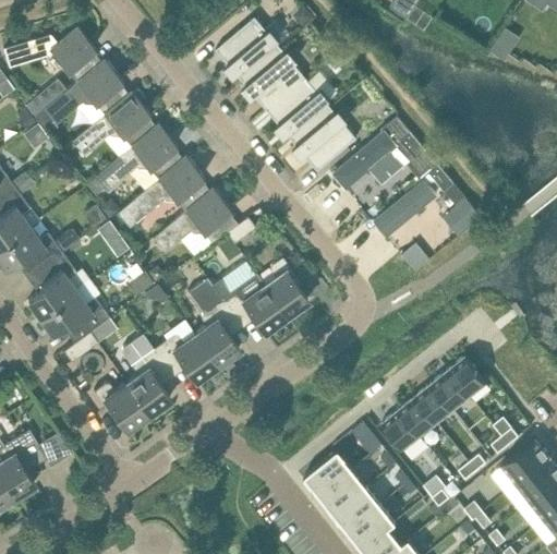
[(392,3),(389,9),(406,20),(418,0),(395,0),(394,3),(392,3)]
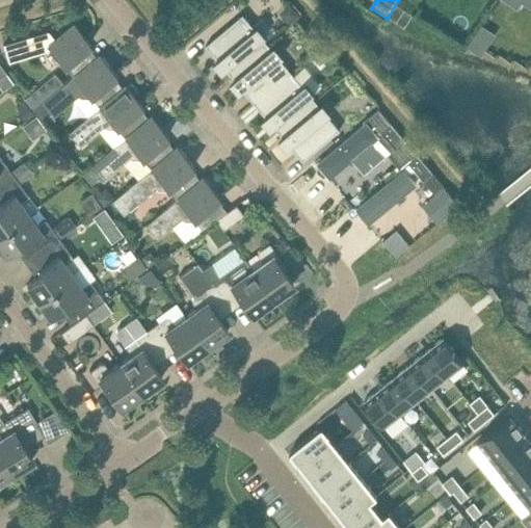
[(500,0),(499,1),(514,11),(522,0),(500,0)]
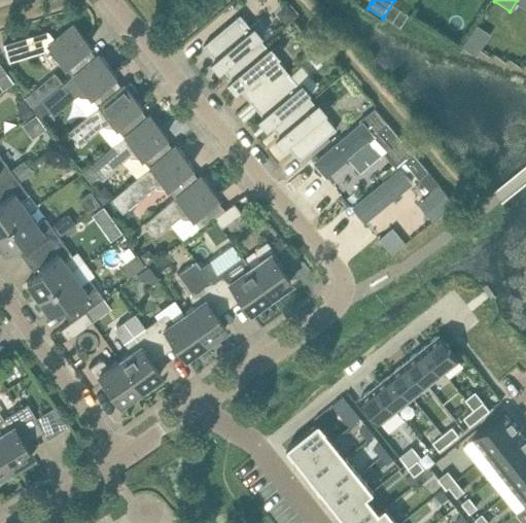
[(294,19),(286,7),(275,16),(284,27),(294,19)]
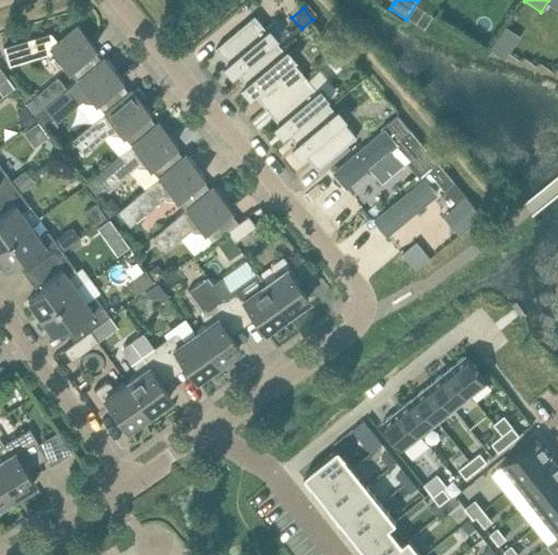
[(215,51),(241,82),(280,48),(254,19),(215,51)]
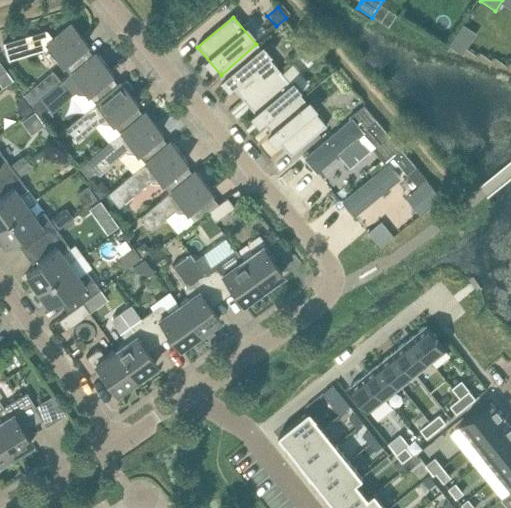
[(30,109),(30,110),(95,55),(94,55),(77,69),(69,60),(86,45),(70,25),(51,41),(45,33),(2,46),(7,63),(47,51),(69,76),(40,100),(39,101),(30,109)]
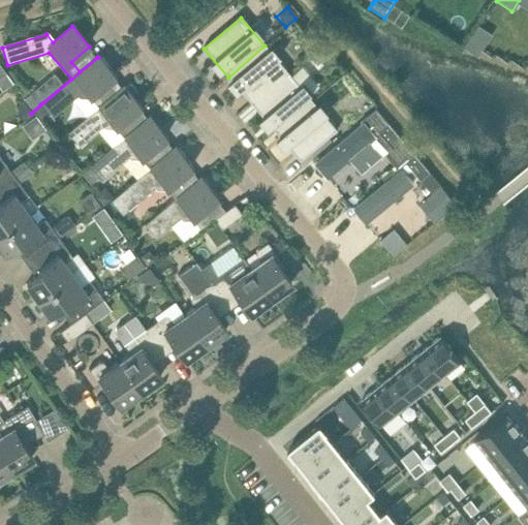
[(470,42),(465,52),(478,60),(485,52),(470,42)]
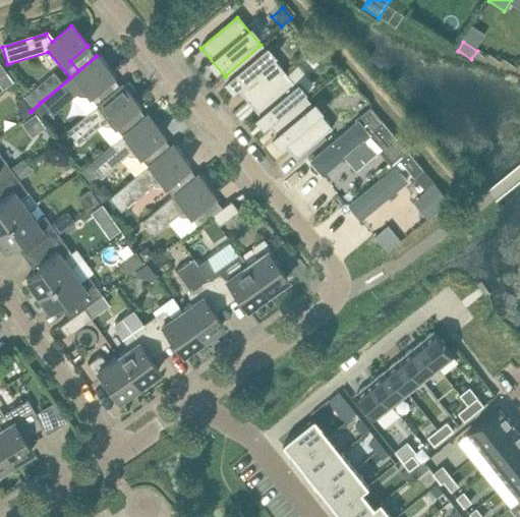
[(225,76),(248,104),(285,73),(261,45),(225,76)]
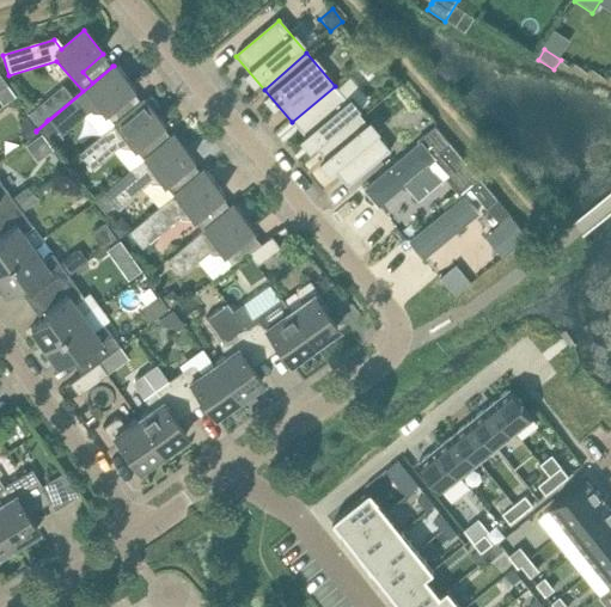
[(371,79),(383,68),(373,56),(356,71),(362,78),(371,79)]
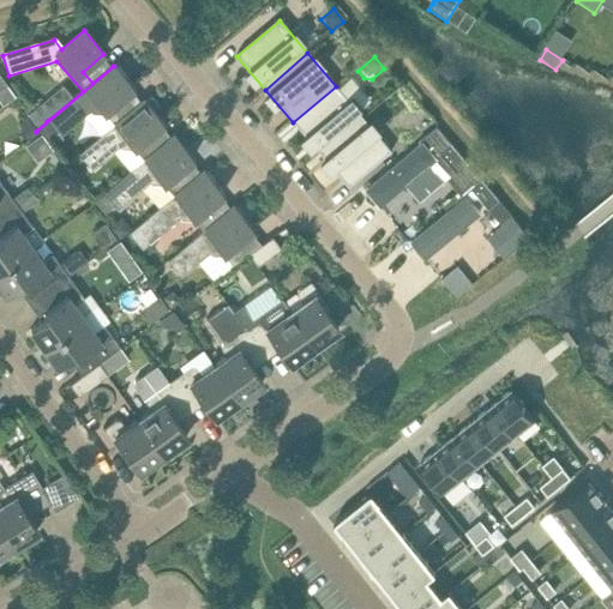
[(61,138),(89,114),(91,116),(100,118),(102,115),(113,127),(64,169),(144,102),(143,101),(122,119),(113,107),(133,90),(114,66),(36,132),(46,144),(58,134),(61,138)]
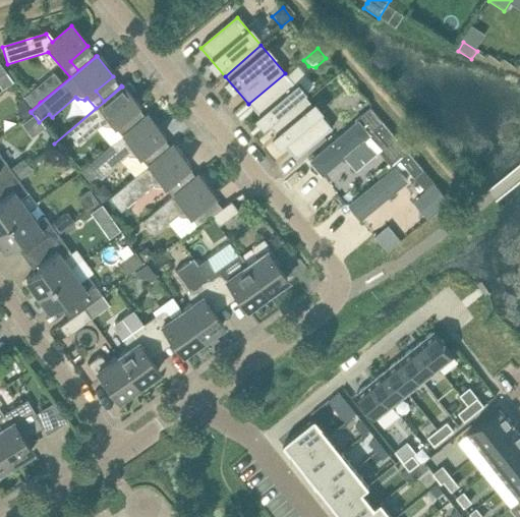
[(285,73),(248,104),(272,132),(308,102),(285,73)]
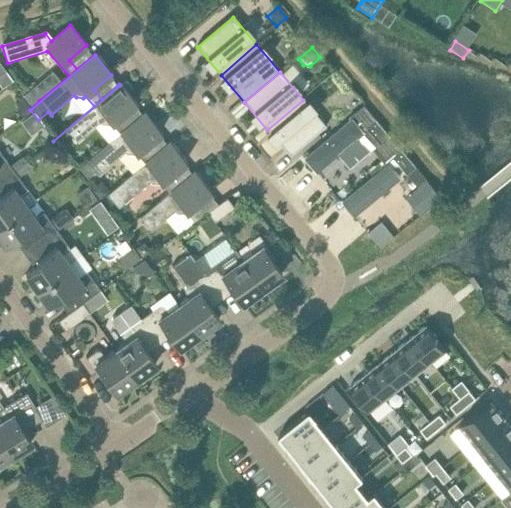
[(3,76),(0,78),(0,91),(9,85),(3,76)]
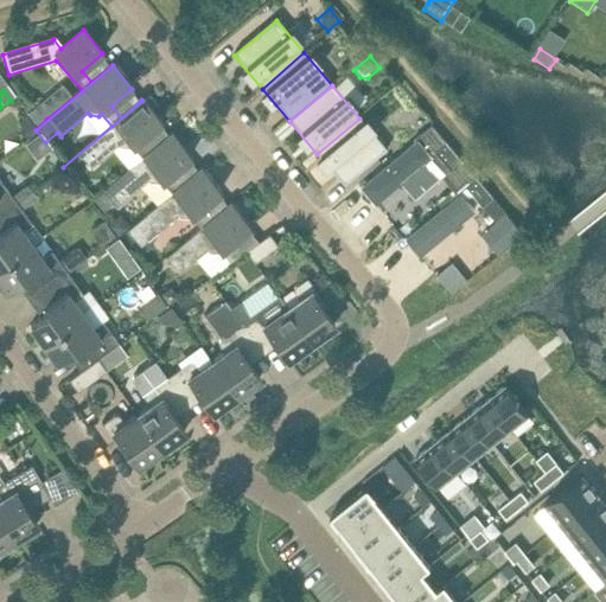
[(151,152),(140,141),(161,123),(142,101),(63,167),(70,177),(83,165),(89,172),(114,151),(133,152),(140,161),(93,202),(172,135),(171,135),(151,152)]
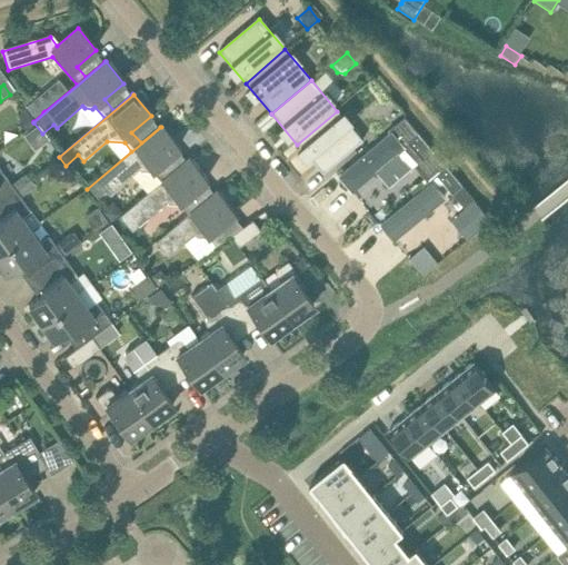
[(36,99),(26,108),(33,121),(43,112),(45,111),(36,99)]
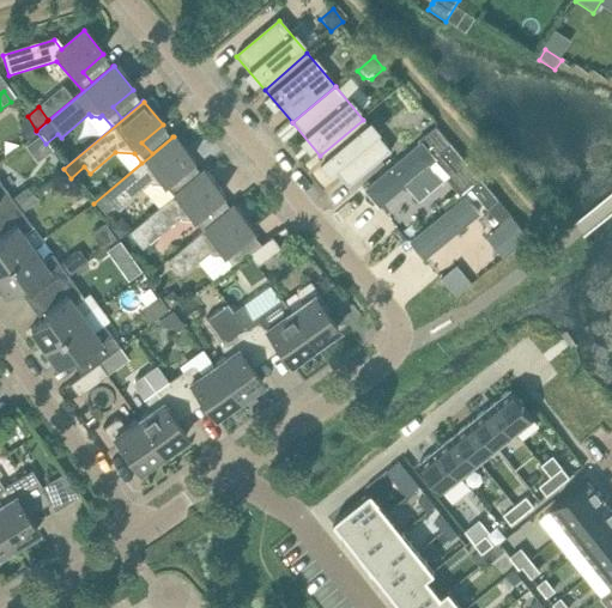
[(363,120),(320,156),(349,189),(392,153),(363,120)]
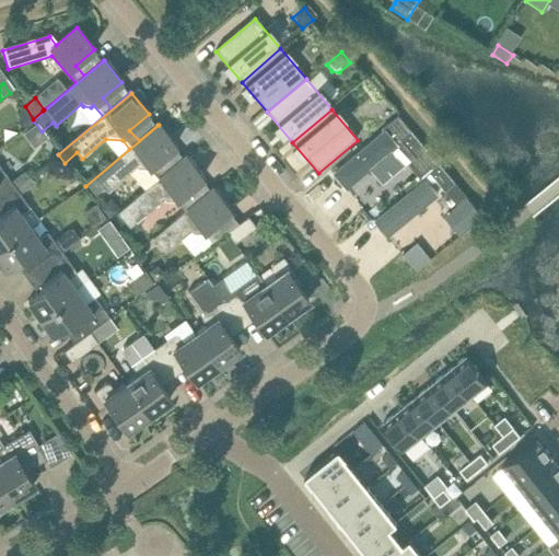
[(165,173),(156,162),(176,147),(159,125),(97,176),(85,186),(94,197),(103,190),(106,194),(130,174),(144,190),(116,215),(116,216),(185,158),(185,157),(165,173)]
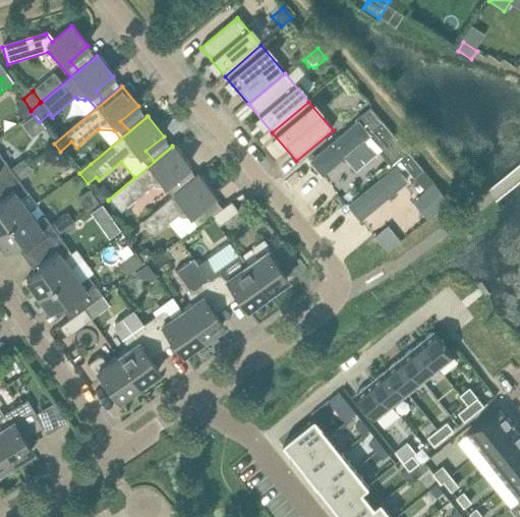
[(306,162),(321,179),(370,139),(356,121),(306,162)]
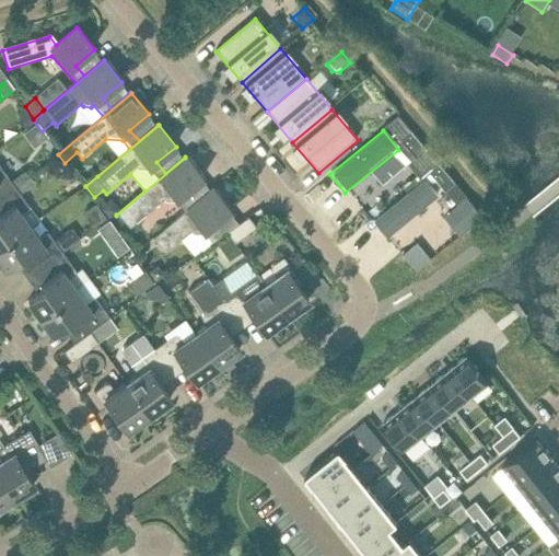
[(415,159),(416,161),(427,152),(410,134),(400,142),(415,159)]
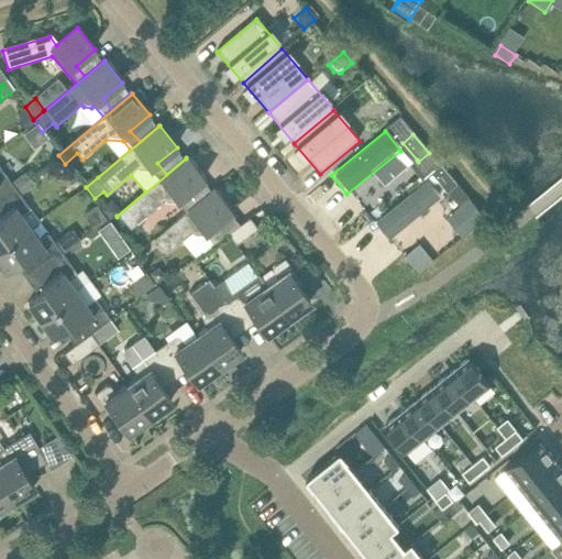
[(441,167),(429,153),(418,162),(417,160),(409,167),(422,183),(431,176),(441,167)]
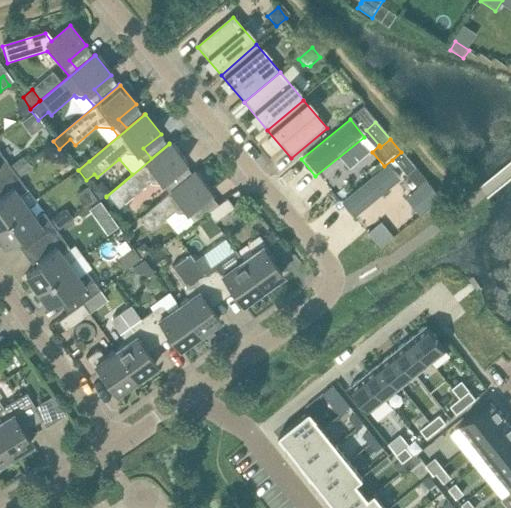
[(176,187),(168,178),(186,163),(169,144),(106,197),(118,210),(149,184),(150,186),(158,186),(160,185),(168,195),(139,220),(194,173),(176,187)]
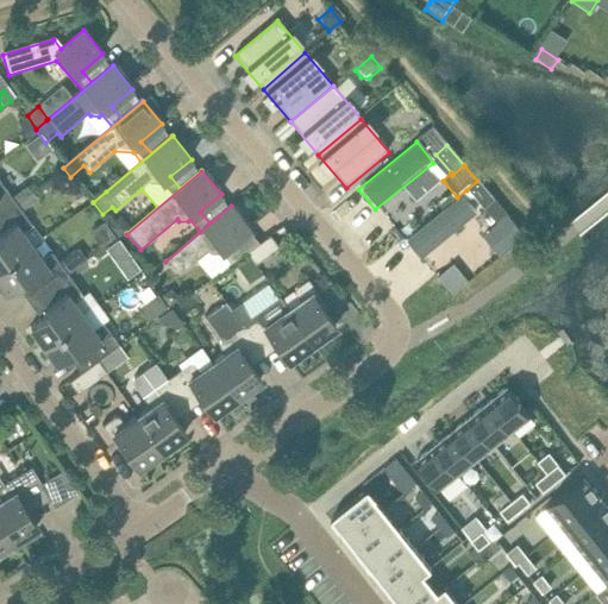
[(467,190),(483,211),(494,201),(477,181),(467,190)]
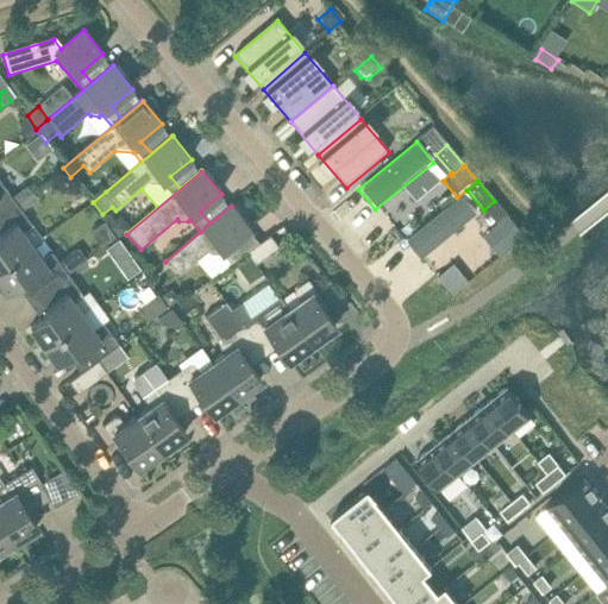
[(0,216),(16,207),(0,186),(0,216)]
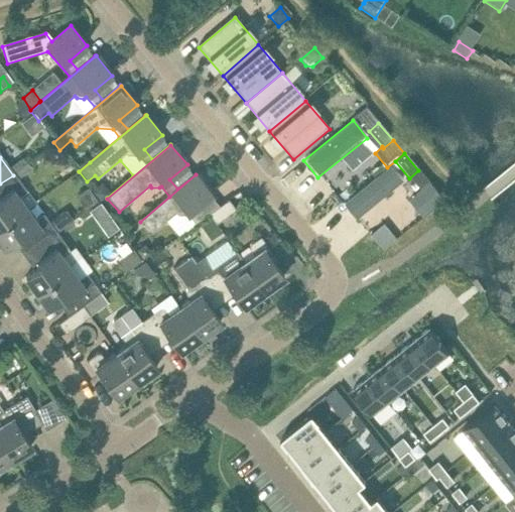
[(22,161),(12,168),(16,173),(25,166),(22,161)]
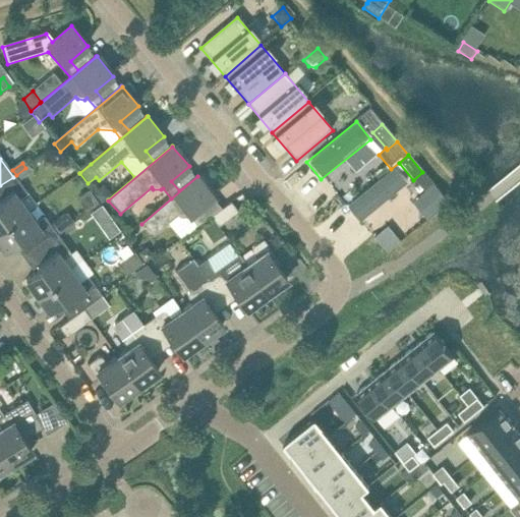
[(16,175),(13,177),(18,183),(31,174),(30,174),(25,168),(16,175)]
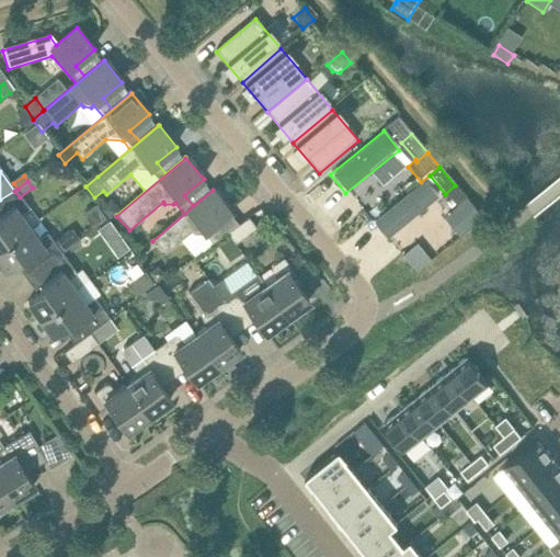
[(374,224),(388,241),(436,203),(422,184),(374,224)]
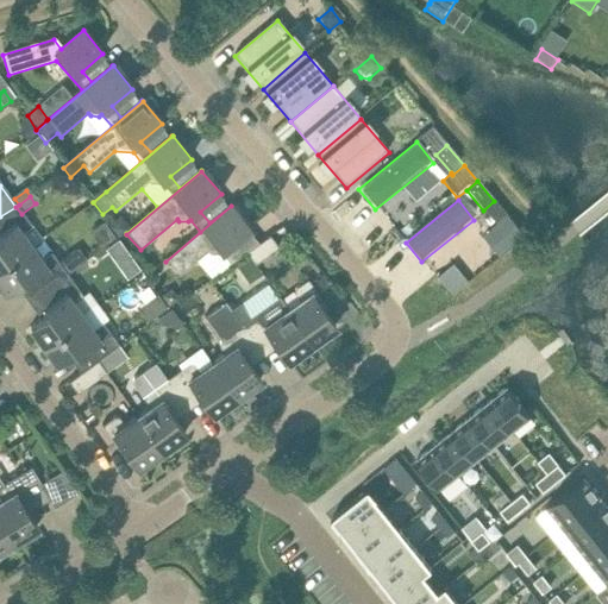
[(230,246),(251,230),(231,206),(165,262),(179,277),(206,255),(208,256),(218,257),(220,255),(230,266),(240,258),(230,246)]
